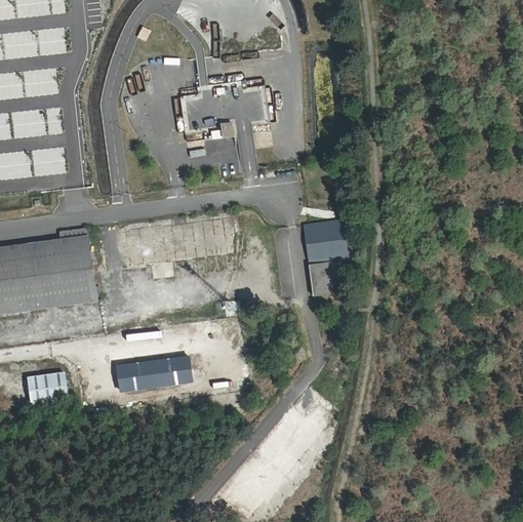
[(220,122),(225,136),(236,134),(232,119),(220,122)]
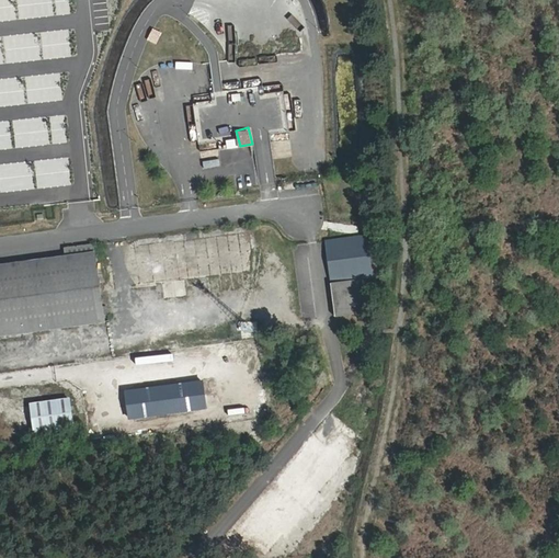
[(310,155),(310,167),(323,167),(323,155),(310,155)]
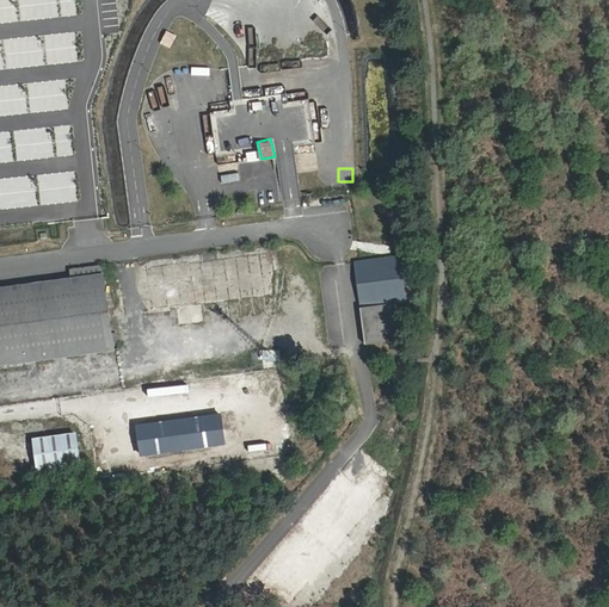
[(400,252),(352,258),(363,342),(395,338),(389,301),(406,298),(400,252)]
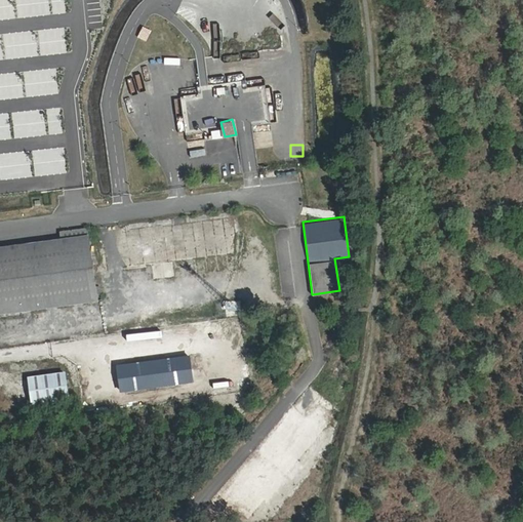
[(85,227),(59,231),(61,238),(0,246),(0,311),(96,298),(85,227)]
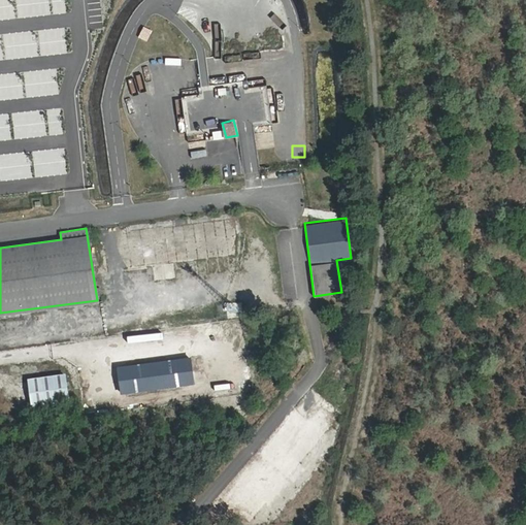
[(189,356),(118,366),(121,391),(193,382),(189,356)]
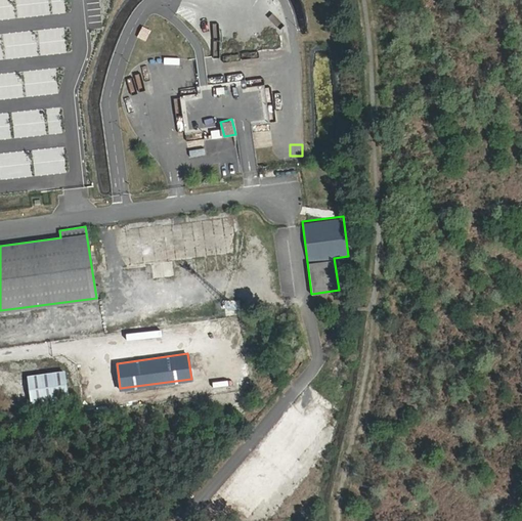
[(63,371),(28,376),(31,400),(67,395),(63,371)]
